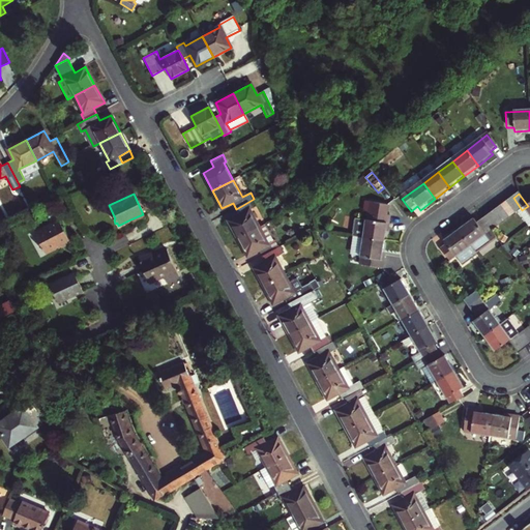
[(513,198),(507,202),(517,214),(520,212),(522,210),(513,198)]
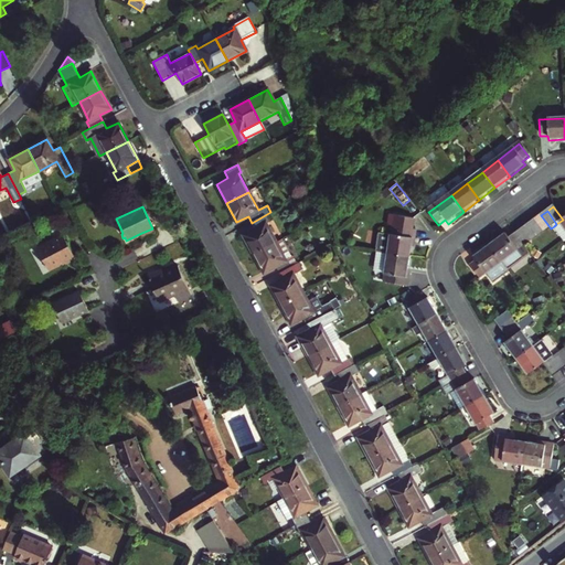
[(268,223),(265,215),(252,223),(255,230),(244,235),(254,254),(275,243),(266,224),(268,223)]
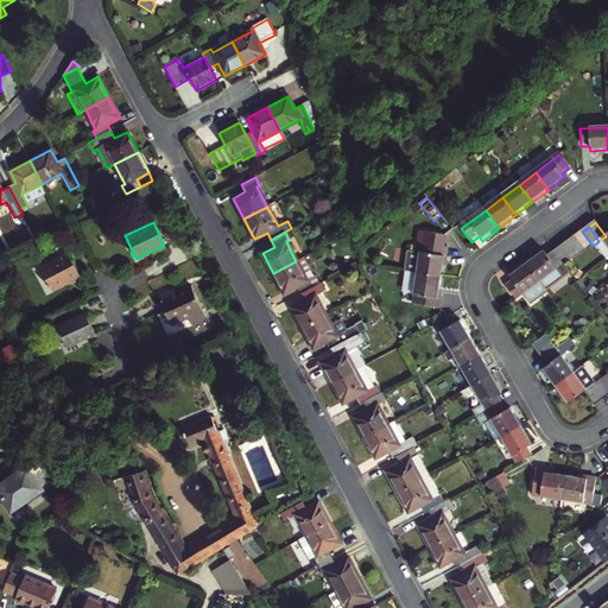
[(593,246),(582,232),(575,238),(586,251),(593,246)]
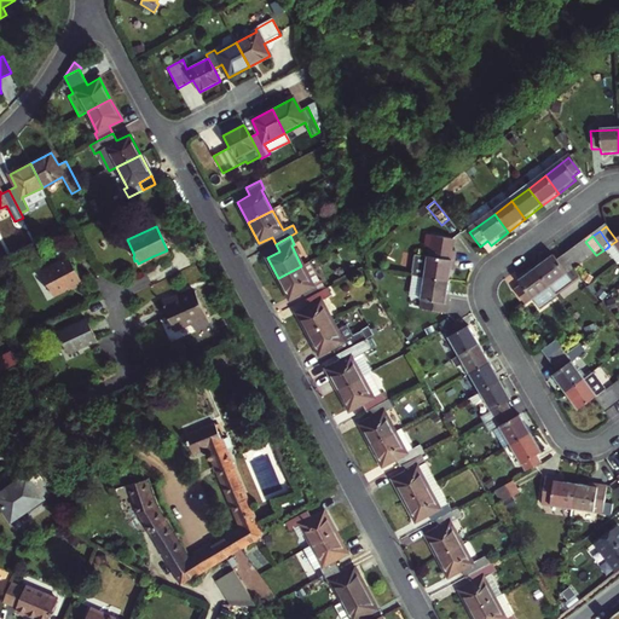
[(618,238),(617,241),(609,246),(607,248),(618,264),(618,238)]
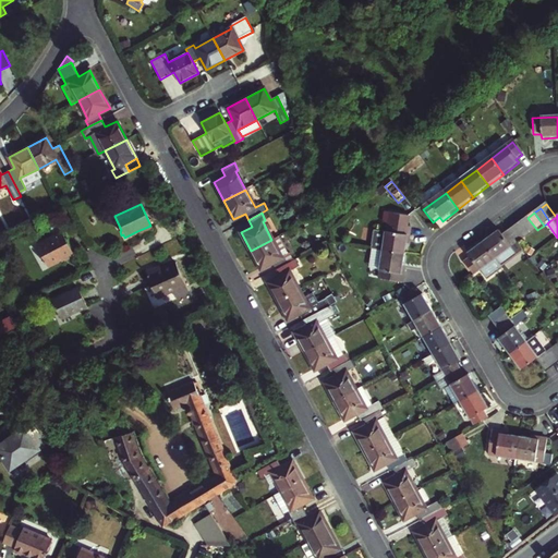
[(537,230),(528,218),(521,222),(531,234),(537,230)]
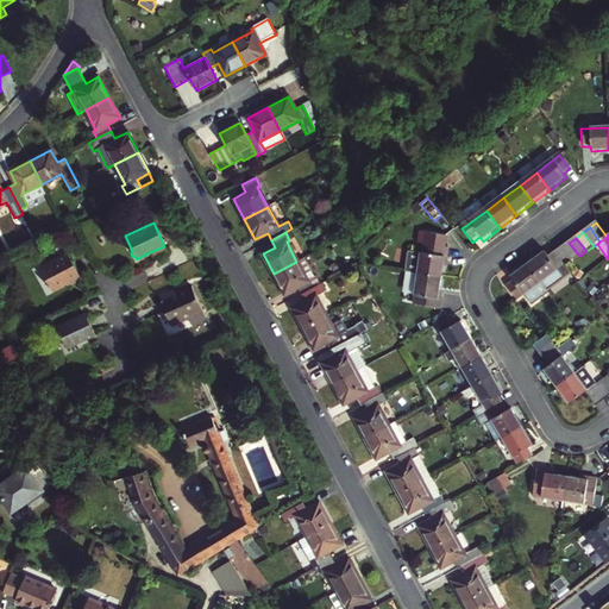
[(569,243),(563,248),(573,261),(579,256),(569,243)]
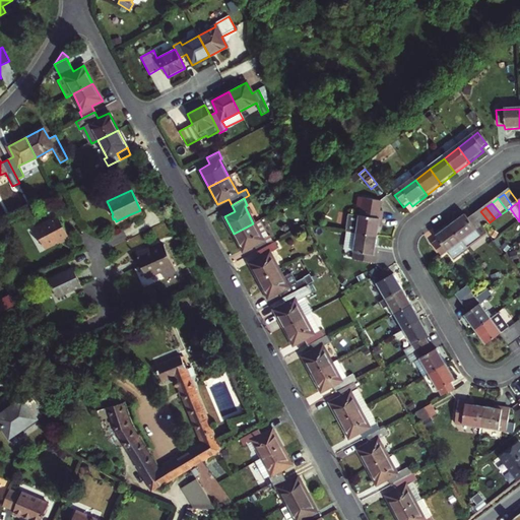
[(480,211),(474,215),(483,228),(490,222),(480,211)]
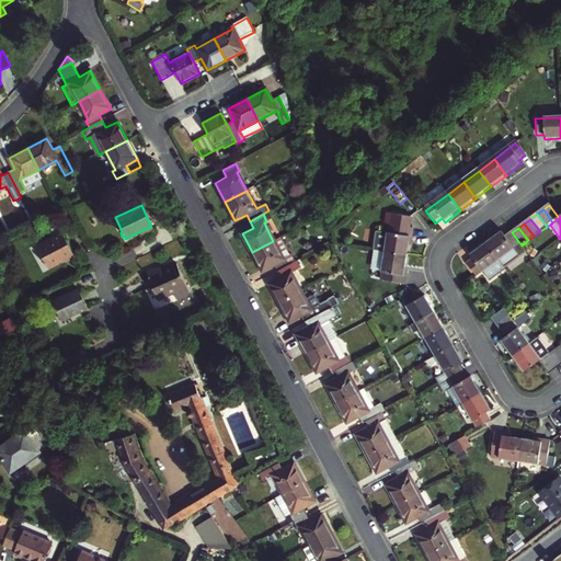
[(371,254),(386,256),(408,260),(410,245),(412,245),(413,232),(389,229),(388,242),(374,240),(371,254)]
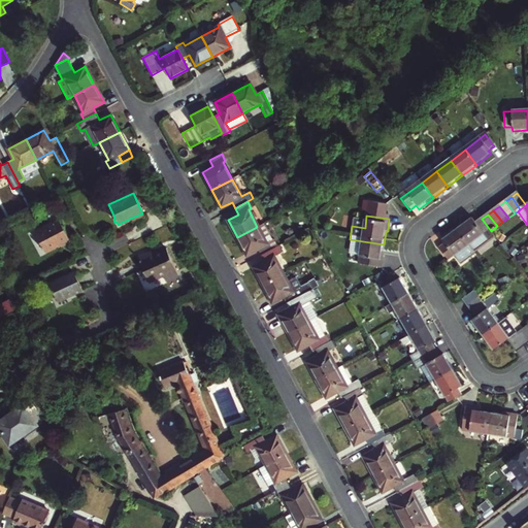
[(495,236),(491,231),(482,219),(475,223),(472,220),(457,231),(474,254),(490,242),(489,240),(495,236)]
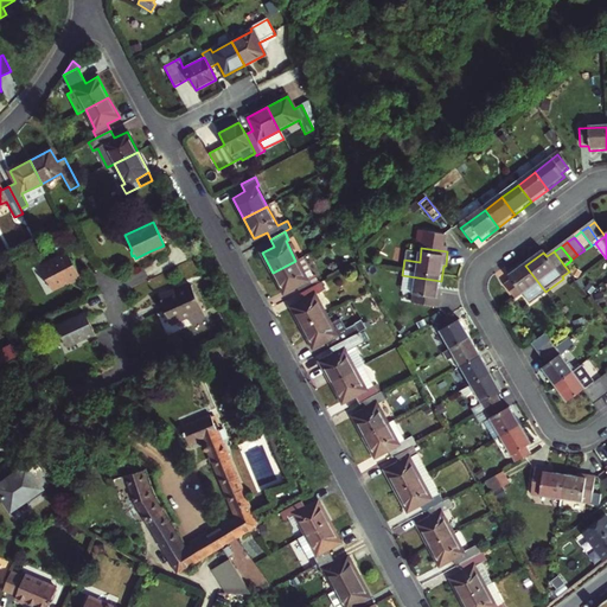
[(71,255),(43,268),(51,283),(49,285),(51,288),(53,288),(55,291),(68,285),(82,278),(71,255)]
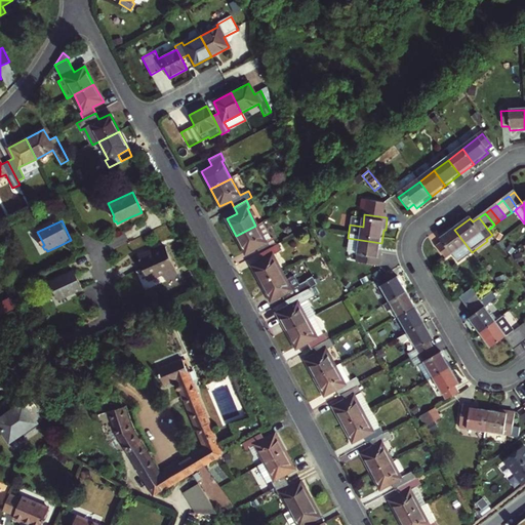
[(265,243),(255,226),(236,236),(245,254),(255,248),(258,254),(271,248),(268,241),(265,243)]
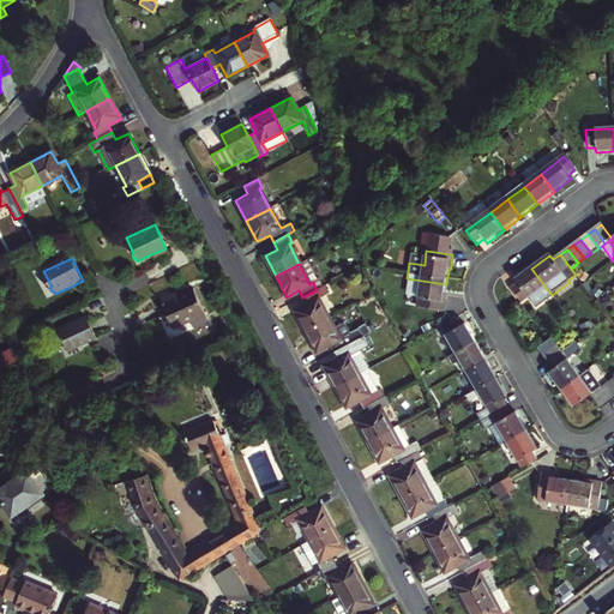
[(552,295),(531,269),(516,281),(519,286),(511,290),(522,305),(529,299),(536,309),(554,298),(552,295)]
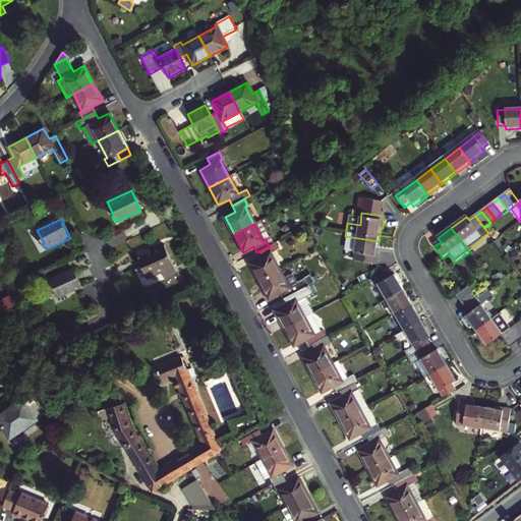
[(70,238),(58,244),(60,247),(71,241),(70,238)]
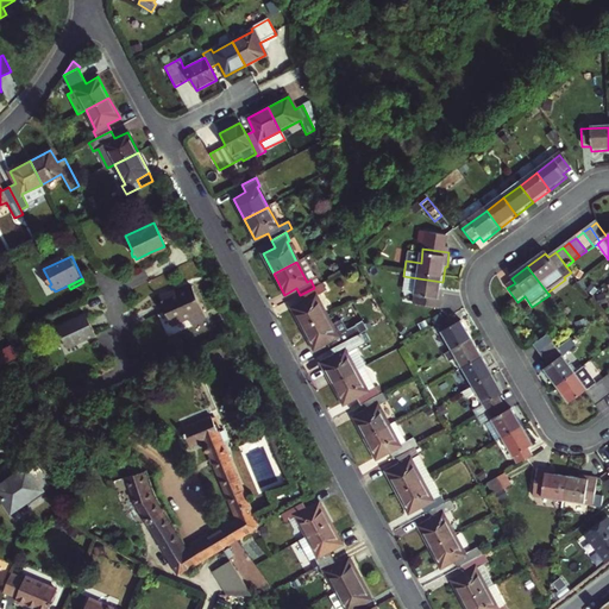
[(440,299),(443,282),(419,278),(414,309),(440,313),(443,299),(440,299)]
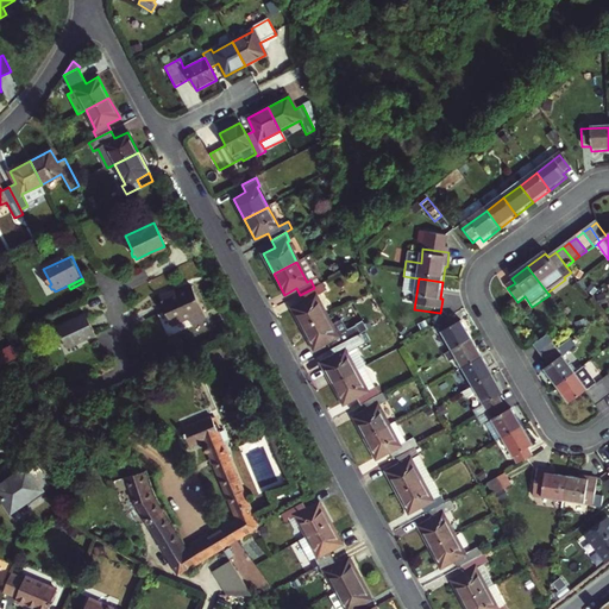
[(320,284),(314,288),(300,295),(305,302),(292,308),(302,330),(326,316),(315,296),(324,293),(320,284)]
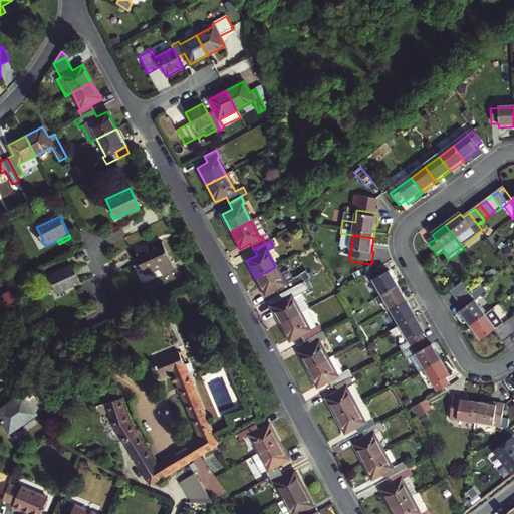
[(148,248),(136,254),(148,279),(165,271),(167,277),(177,272),(162,241),(161,242),(157,244),(148,248)]
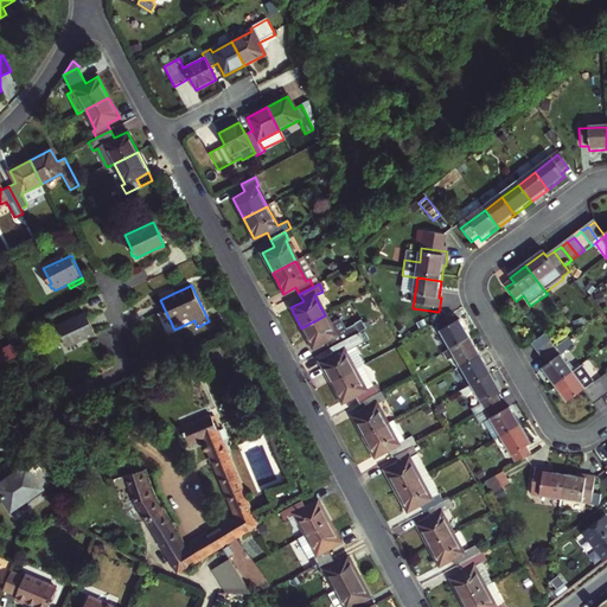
[(173,289),(159,296),(160,300),(174,293),(173,289)]
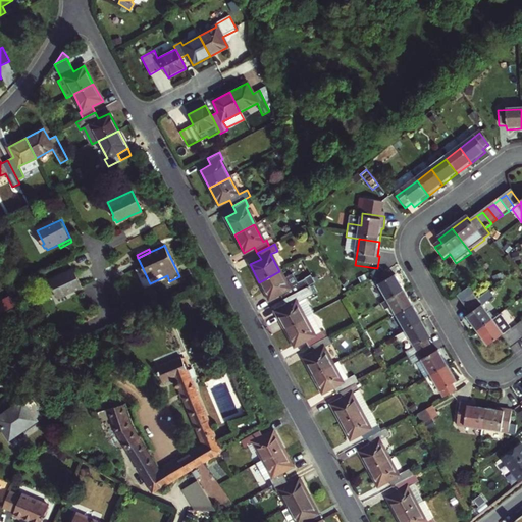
[(72,270),(49,280),(58,300),(82,289),(72,270)]
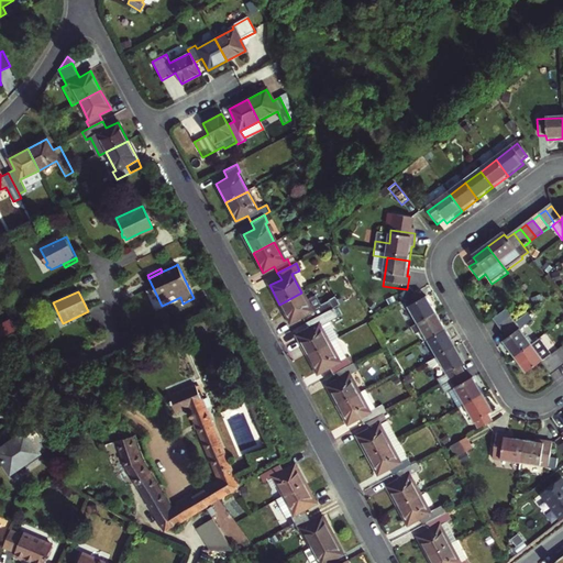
[(311,311),(301,293),(279,305),(289,323),(301,317),(305,323),(322,315),(332,309),(329,301),(311,311)]
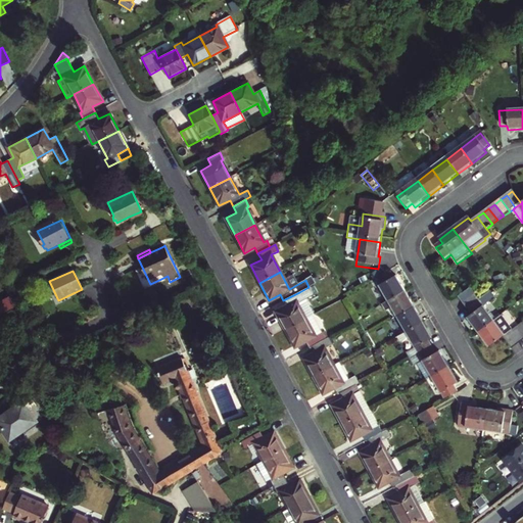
[(376,282),(389,304),(407,294),(397,279),(394,281),(390,274),(376,282)]
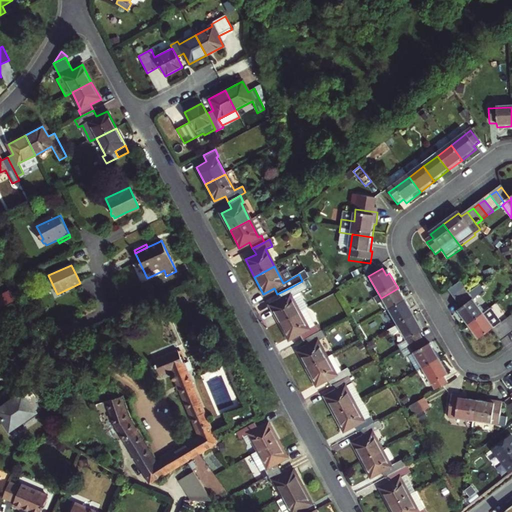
[(461,284),(449,293),(453,299),(465,290),(461,284)]
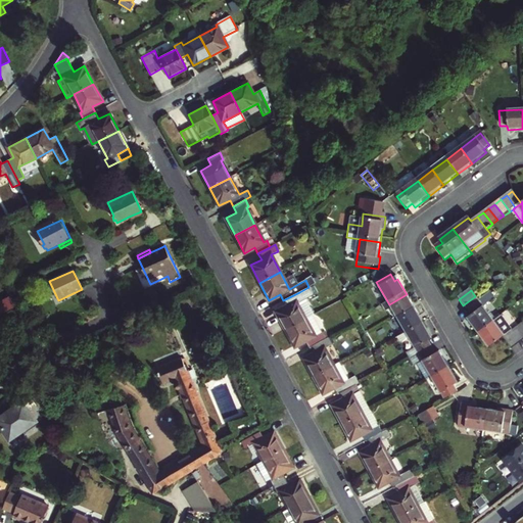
[(303,298),(299,292),(283,300),(286,306),(276,313),(285,330),(304,319),(296,302),(303,298)]
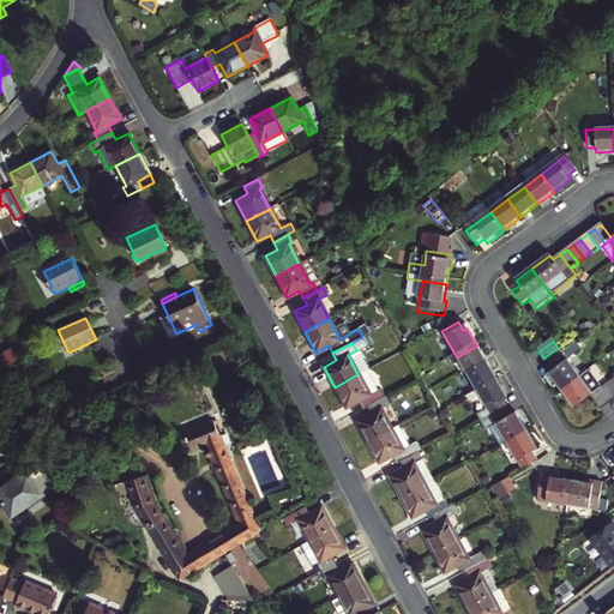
[(563,392),(581,378),(569,362),(582,353),(576,344),(563,354),(548,365),(554,373),(551,375),(563,392)]
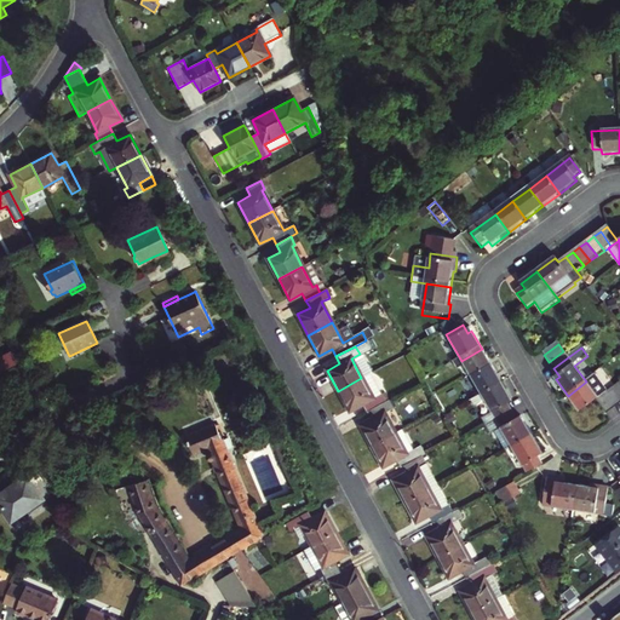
[(482,349),(461,361),(472,379),(493,368),(482,349)]
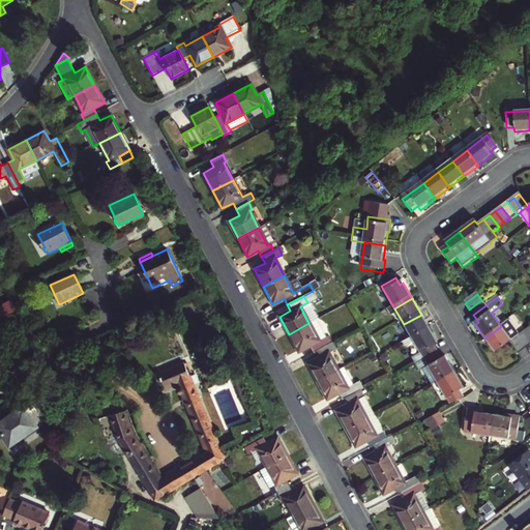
[(17,310),(11,299),(0,304),(0,318),(18,310),(17,310)]
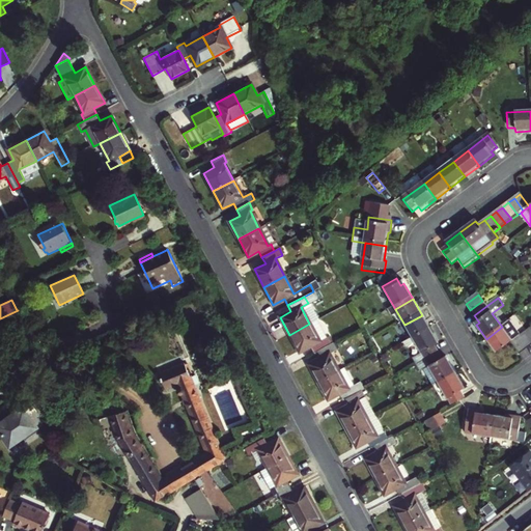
[(470,310),(474,315),(486,306),(482,301),(470,310)]
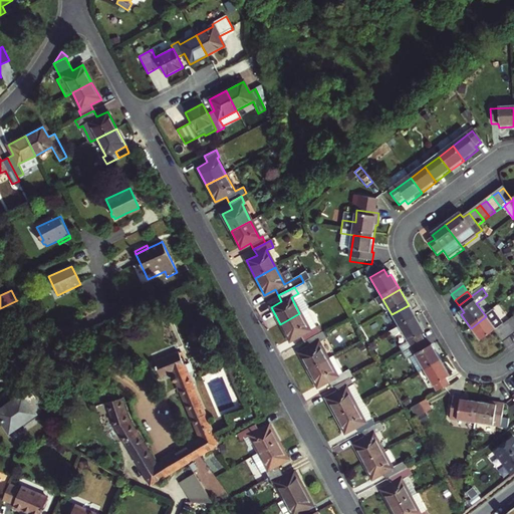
[(417,320),(409,305),(392,314),(400,329),(417,320)]
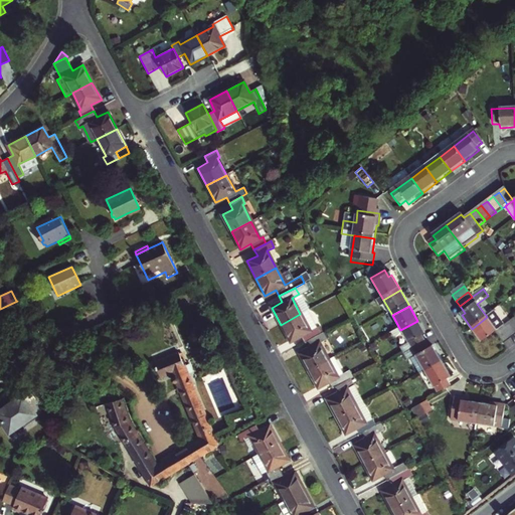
[(505,327),(494,312),(487,317),(472,329),(483,343),(497,333),(498,332),(503,329),(505,327)]
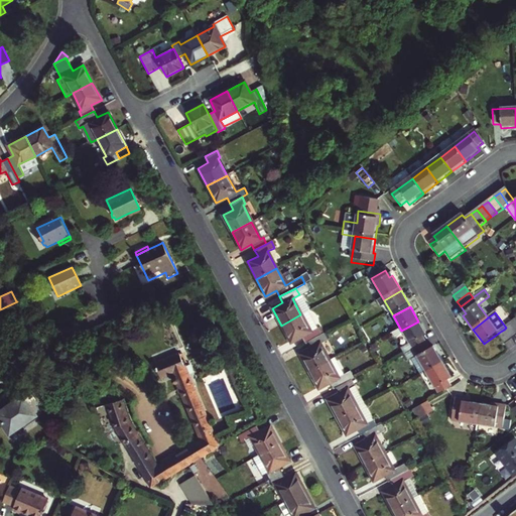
[(309,332),(300,314),(281,326),(290,343),(300,338),(304,344),(306,343),(320,335),(316,328),(309,332)]
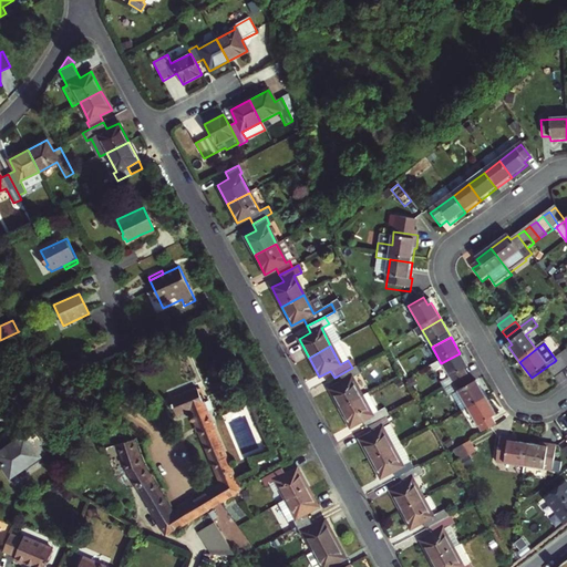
[(445,393),(455,388),(470,379),(466,372),(471,370),(460,353),(441,363),(432,370),(434,373),(437,374),(445,370),(451,381),(442,387),(445,393)]
